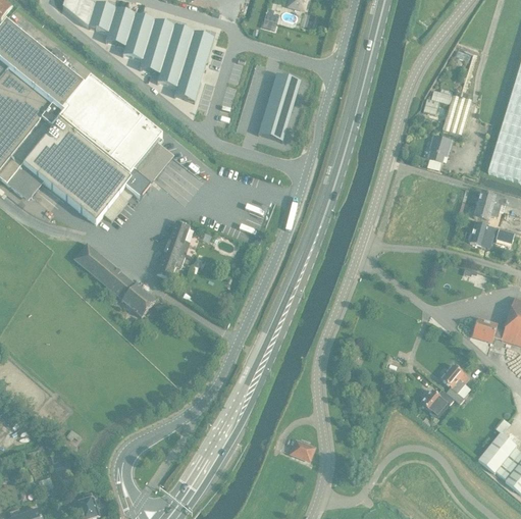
[(0,19),(12,4),(6,0),(0,0),(0,19)]
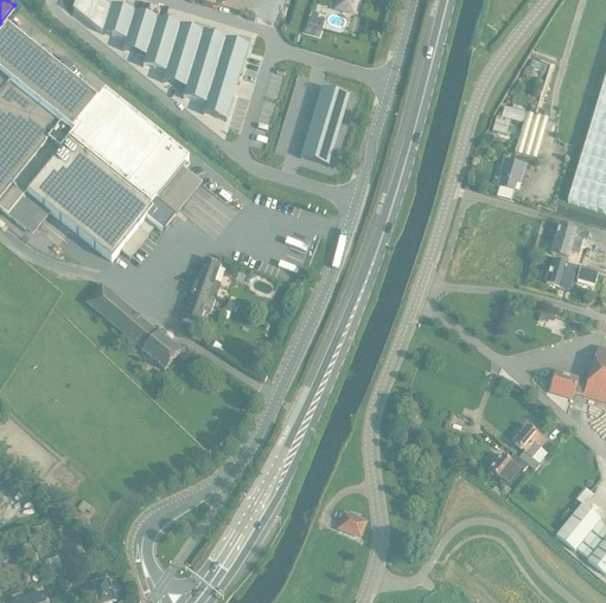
[(74,0),(71,8),(72,8),(101,32),(123,38),(125,39),(121,49),(122,49),(122,47),(144,55),(144,56),(141,64),(142,64),(164,70),(164,71),(161,81),(163,81),(163,79),(184,87),(182,96),(183,96),(204,102),(203,103),(204,103),(202,113),(203,111),(224,119),(225,119),(248,44),(247,44),(247,45),(97,0),(74,0)]
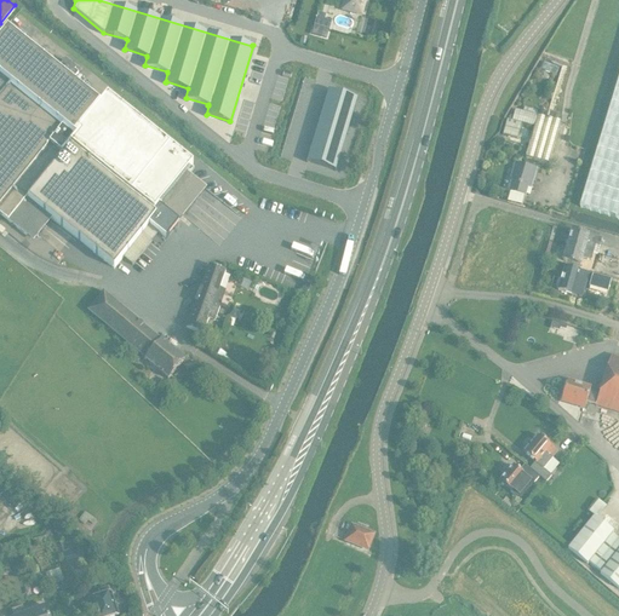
[(343,0),(342,7),(360,12),(362,0),(343,0)]
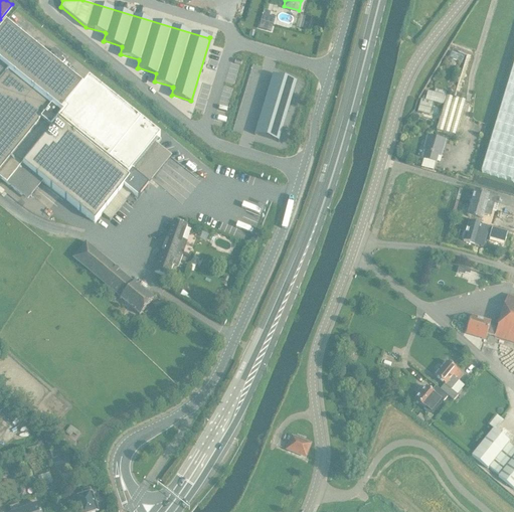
[(300,27),(311,29),(311,21),(301,19),(300,27)]
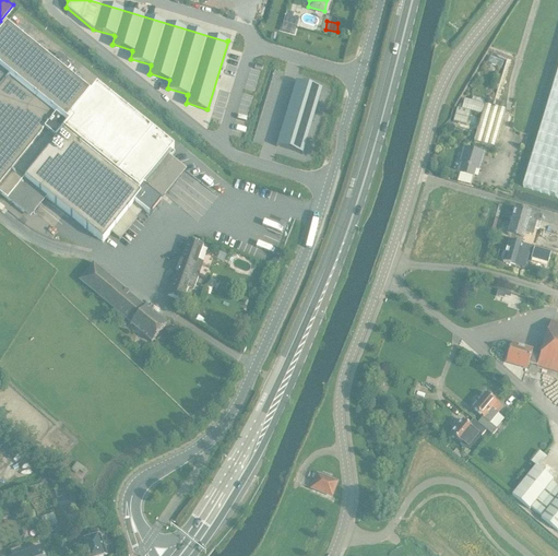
[(0,190),(30,215),(46,194),(102,239),(133,200),(149,213),(161,198),(143,184),(143,182),(155,192),(179,162),(167,153),(173,146),(96,84),(90,92),(64,71),(70,63),(67,61),(68,59),(58,50),(50,60),(6,24),(0,31),(0,190)]
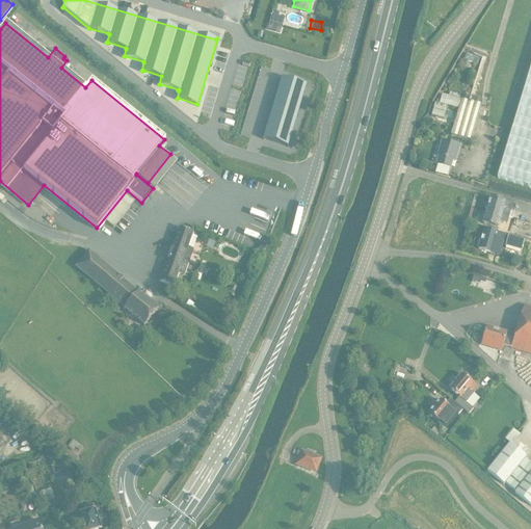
[(530,64),(498,176),(530,185),(530,64)]
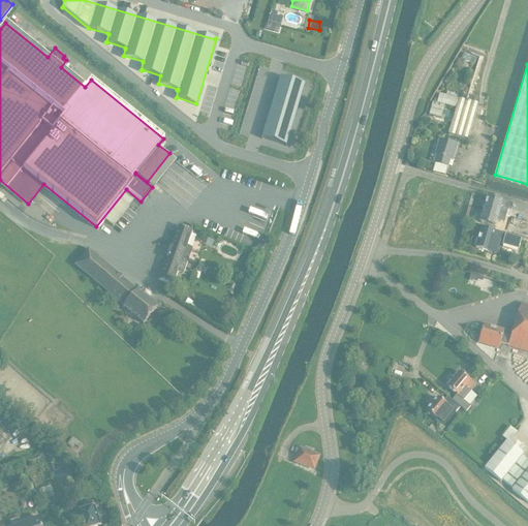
[(280,76),(261,135),(285,143),(305,84),(280,76)]
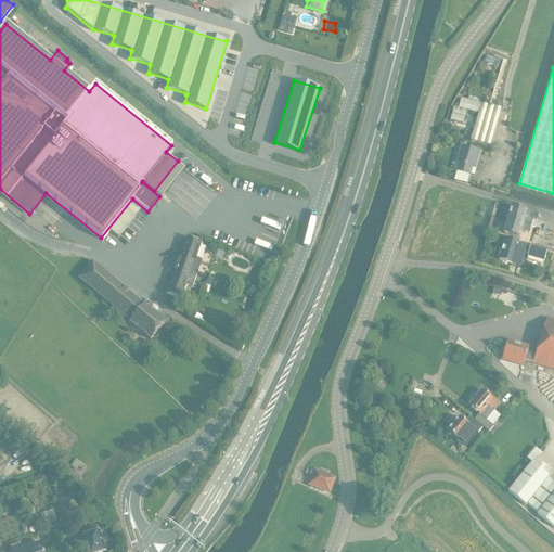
[(489,144),(501,107),(479,101),(480,97),(468,93),(466,98),(460,95),(456,105),(452,104),(449,117),(462,122),(465,108),(477,112),(469,139),(489,144)]
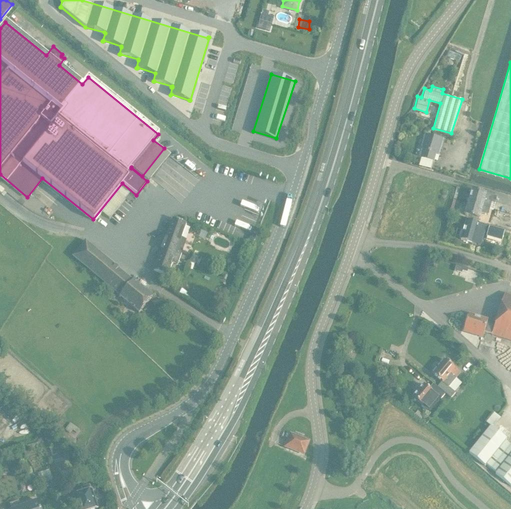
[(437,155),(441,139),(423,134),(422,141),(423,141),(417,163),(430,166),(431,161),(432,161),(434,154),(437,155)]
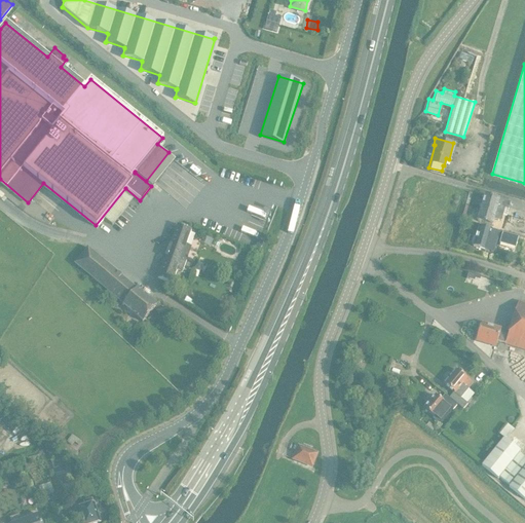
[(483,194),(479,207),(502,213),(504,207),(508,208),(510,200),(498,197),(498,198),(490,196),(490,195),(485,193),(484,194),(483,194)]
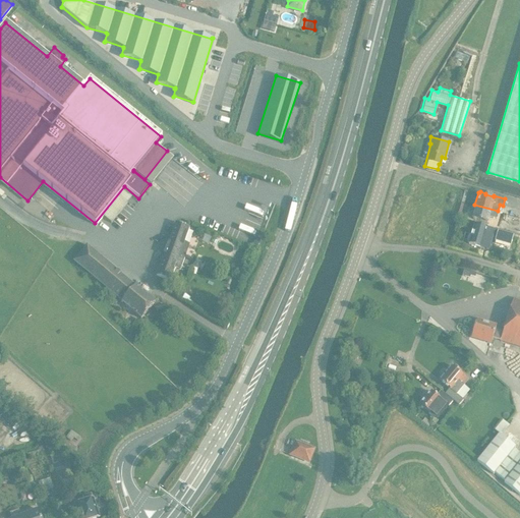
[(496,217),(498,211),(474,205),(472,212),(471,212),(470,216),(471,216),(470,218),(485,222),(488,215),(496,217)]
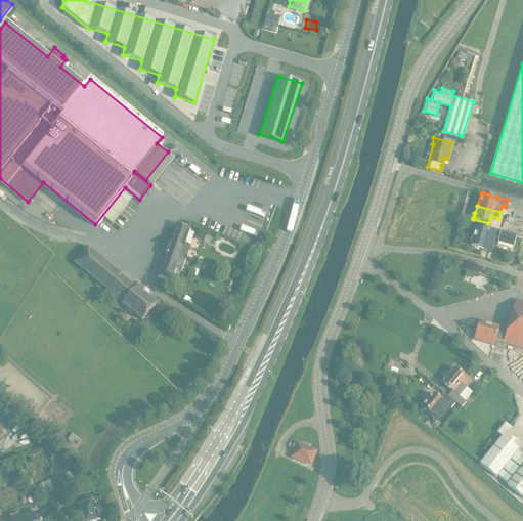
[(185,256),(180,254),(190,226),(176,221),(158,273),(172,278),(175,267),(180,269),(185,256)]
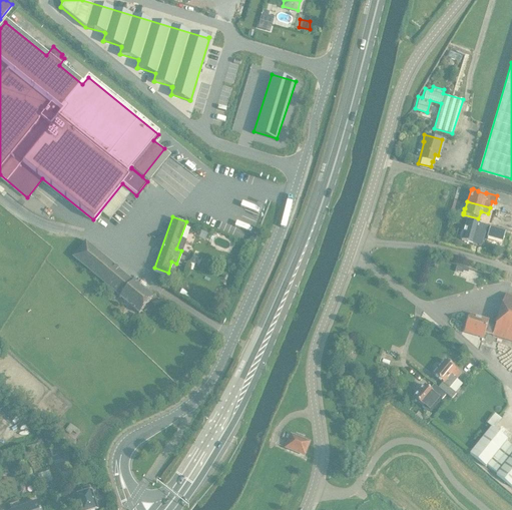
[(480,243),(485,225),(465,218),(462,228),(460,229),(458,234),(460,236),(460,237),(480,243)]
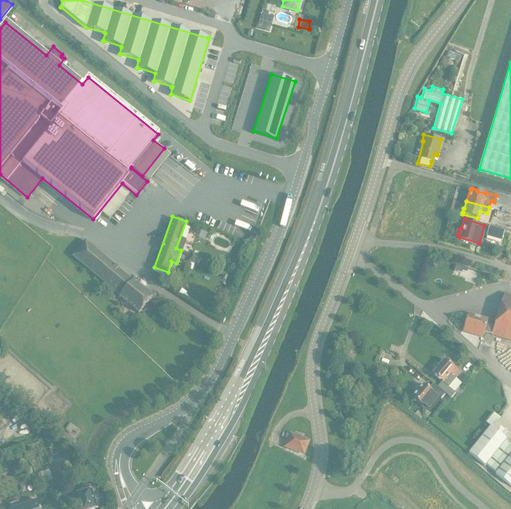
[(485,234),(500,238),(503,228),(488,224),(485,234)]
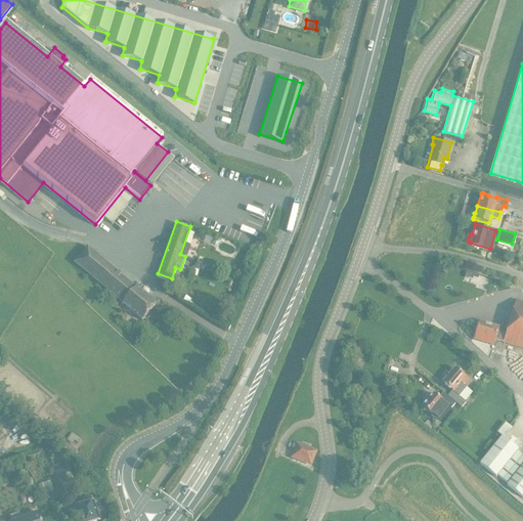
[(256,235),(252,246),(257,247),(261,237),(256,235)]
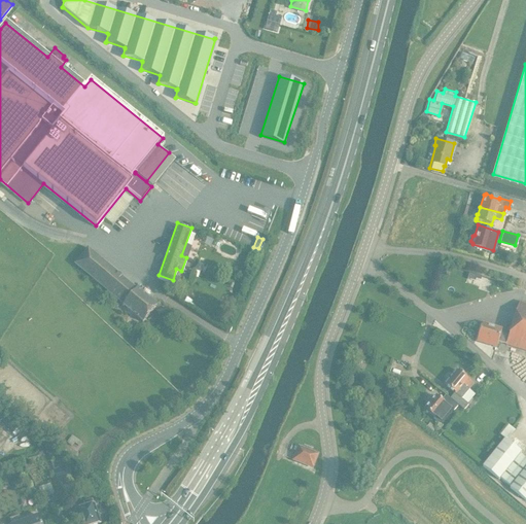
[(143,318),(158,301),(138,285),(138,286),(88,245),(75,260),(123,300),(121,301),(143,318)]
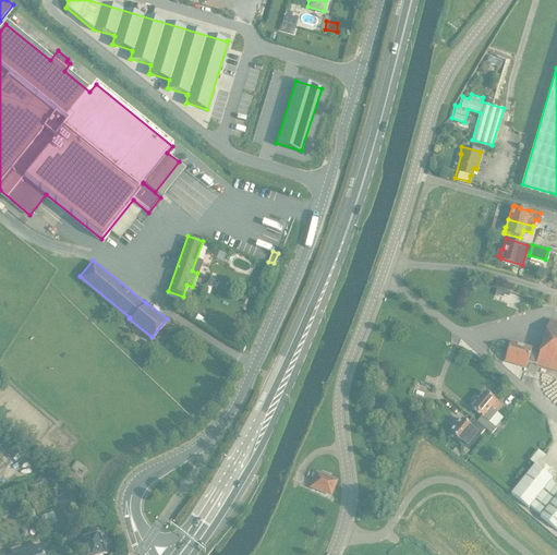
[(505,351),(504,354),(503,358),(524,364),(525,360),(556,370),(556,318),(548,316),(537,351),(529,348),(530,347),(509,340),(506,351),(505,351)]
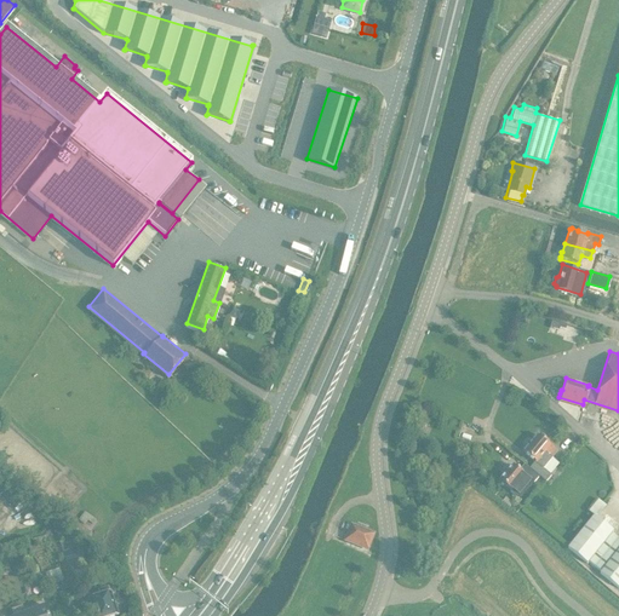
[(534,459),(528,466),(539,475),(544,479),(550,473),(543,466),(557,449),(538,433),(523,450),(534,459)]
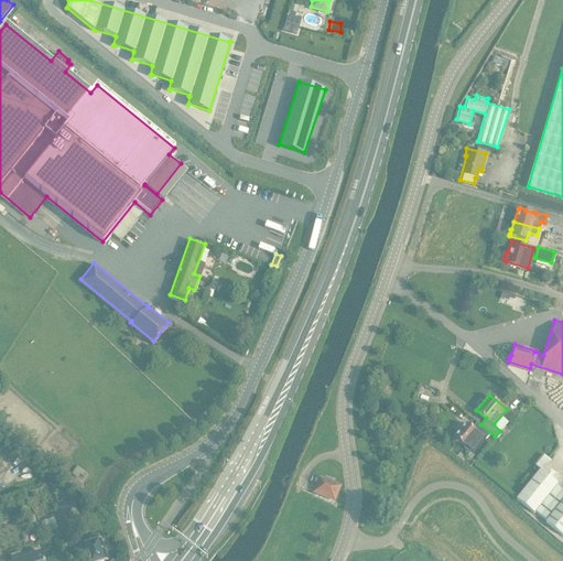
[(490,432),(480,424),(477,421),(472,427),(466,422),(454,435),(471,450),(483,437),(485,439),(490,432)]
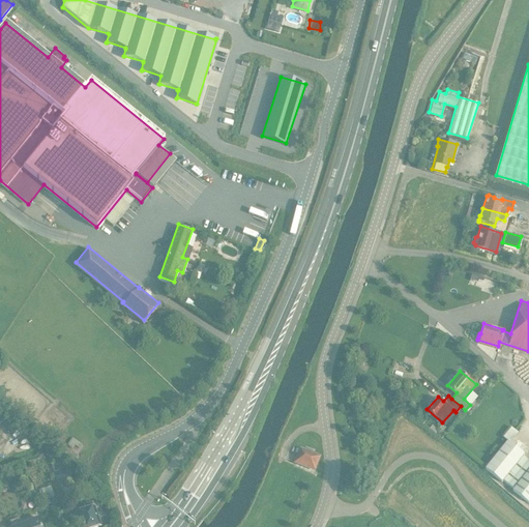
[(502,436),(506,439),(507,439),(515,429),(510,426),(502,436)]
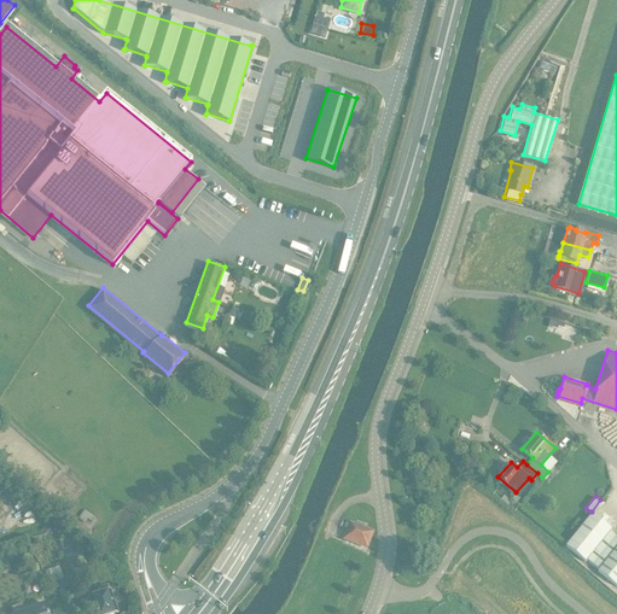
[(592,512),(591,512),(565,544),(585,560),(609,528),(610,527),(592,512)]
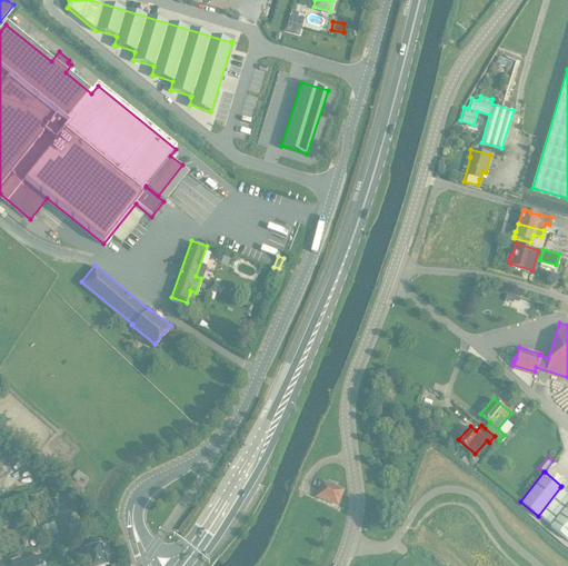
[(337,503),(341,488),(321,480),(317,495),(337,503)]
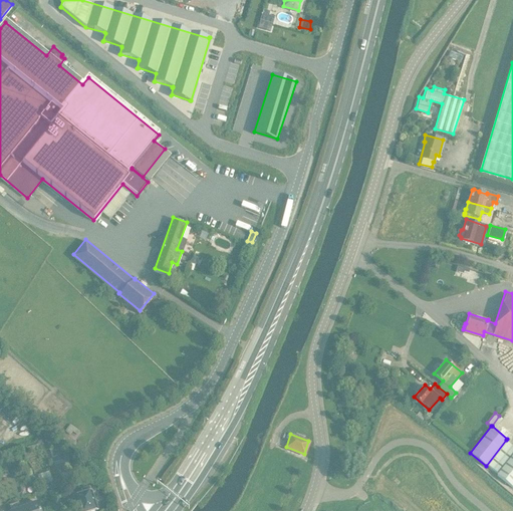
[(486,466),(491,470),(496,474),(512,452),(512,445),(506,440),(486,466)]
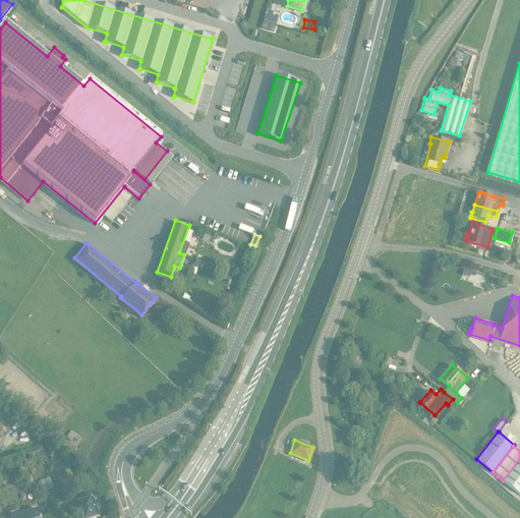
[(519,458),(503,480),(519,493),(519,491),(519,458)]
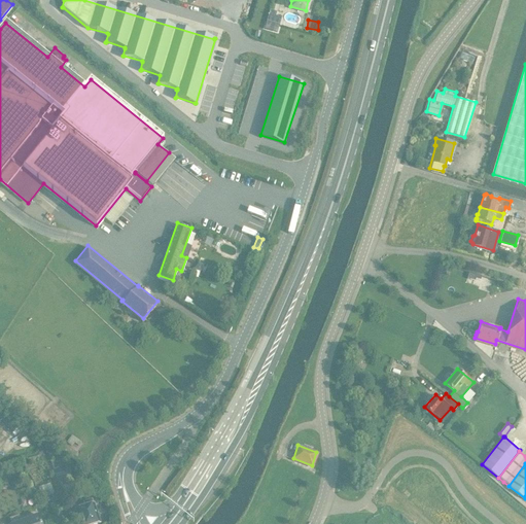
[(39,493),(53,489),(49,482),(37,487),(39,493)]
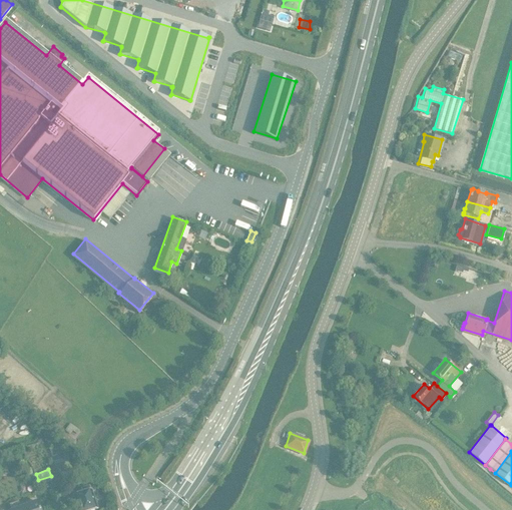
[(88,509),(96,507),(90,489),(74,494),(78,509),(88,509)]
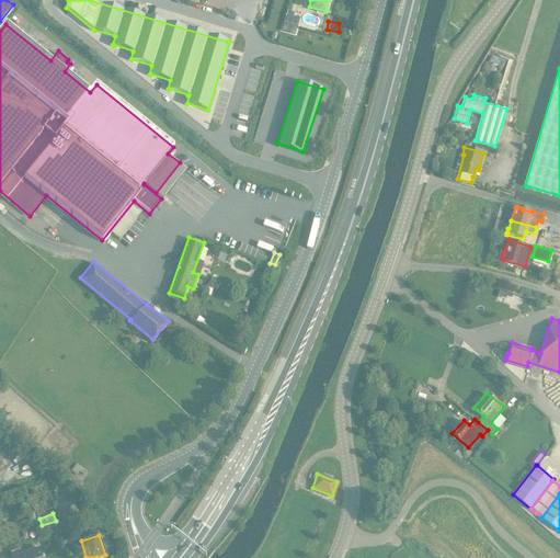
[(11,557),(44,557),(41,546),(11,557)]
